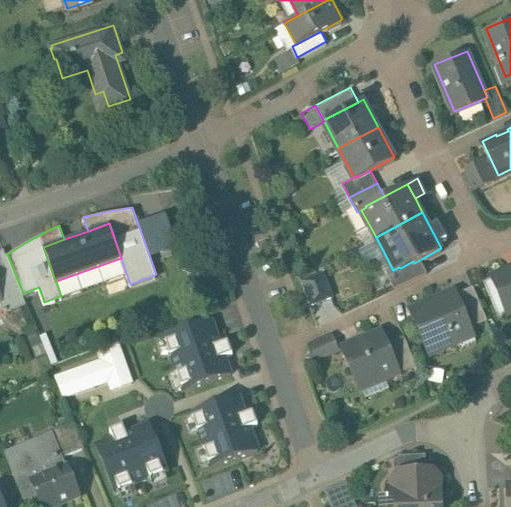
[(4,247),(0,248),(0,298),(2,298),(0,292),(0,287),(16,281),(23,301),(22,302),(23,303),(26,302),(23,293),(7,254),(4,247)]
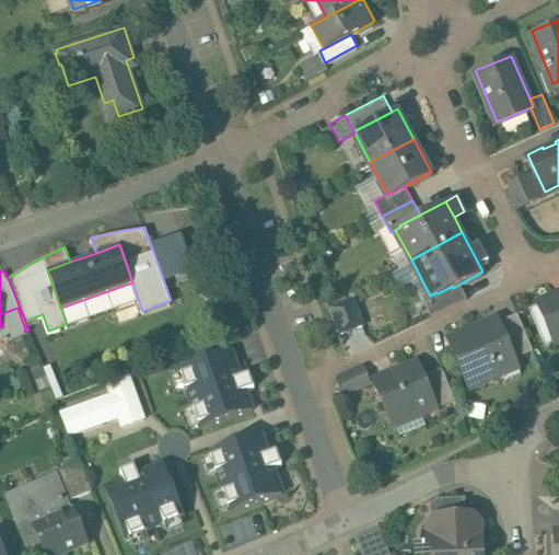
[(452,286),(438,293),(437,292),(430,296),(424,298),(432,313),(467,296),(461,284),(453,288),(452,286)]
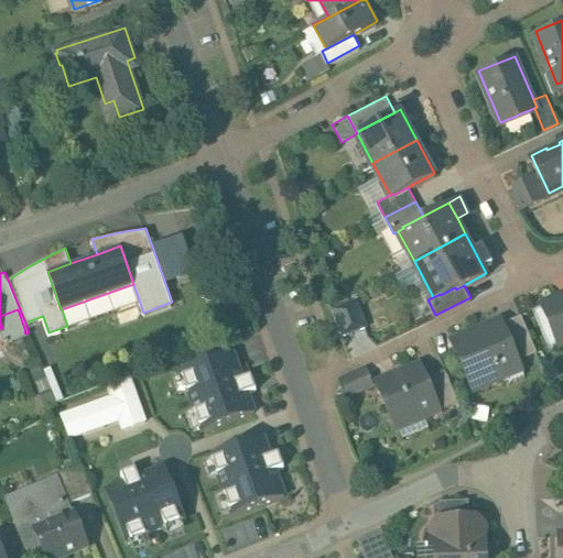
[(562,293),(541,303),(558,342),(562,340),(562,293)]
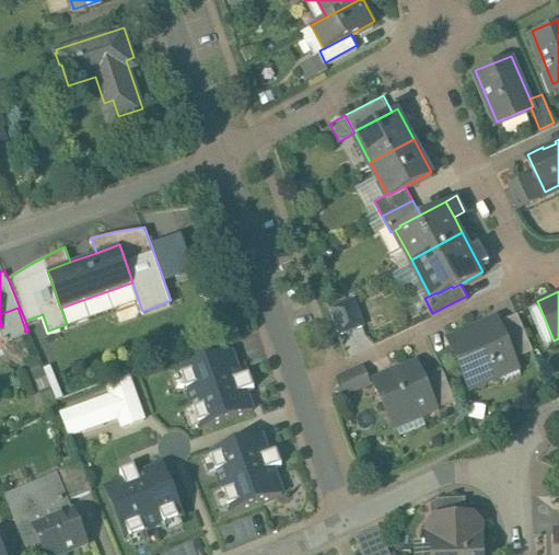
[(330,302),(339,330),(367,321),(357,293),(330,302)]
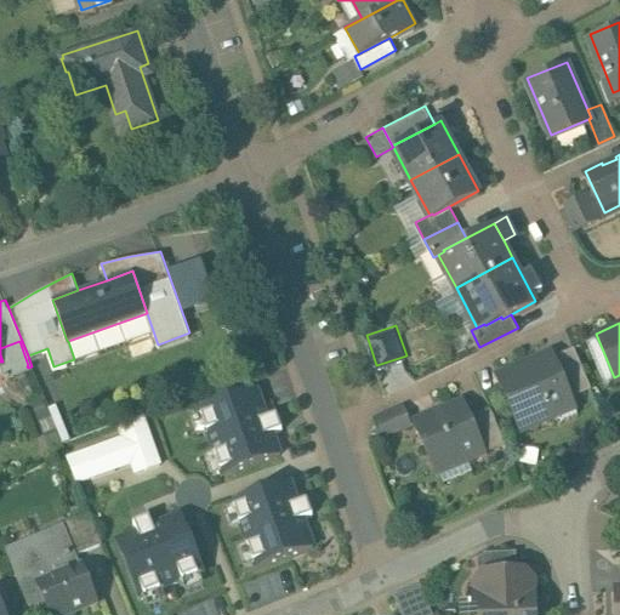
[(591,386),(574,345),(553,353),(570,394),(591,386)]
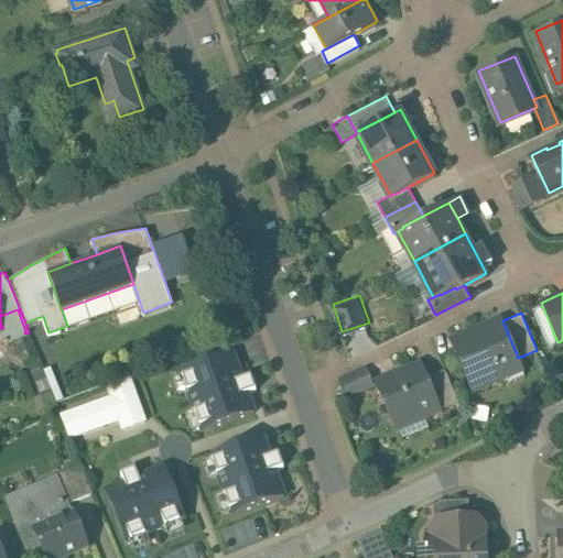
[(501,319),(485,327),(486,329),(457,341),(476,383),(504,372),(501,365),(518,359),(518,358),(502,320),(501,319)]
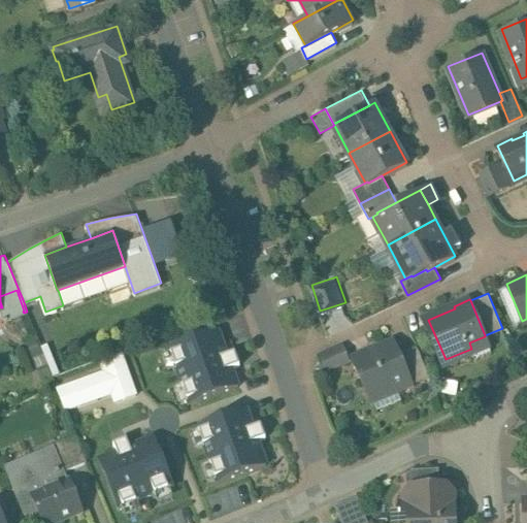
[(167,347),(187,401),(238,384),(220,328),(167,347)]
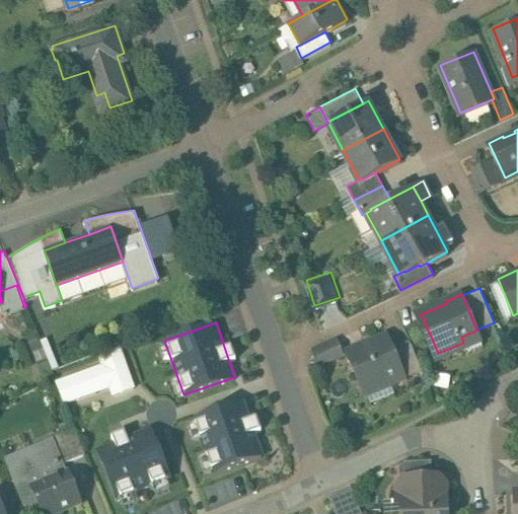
[(476,331),(461,337),(463,343),(465,347),(469,348),(482,343),(476,331)]
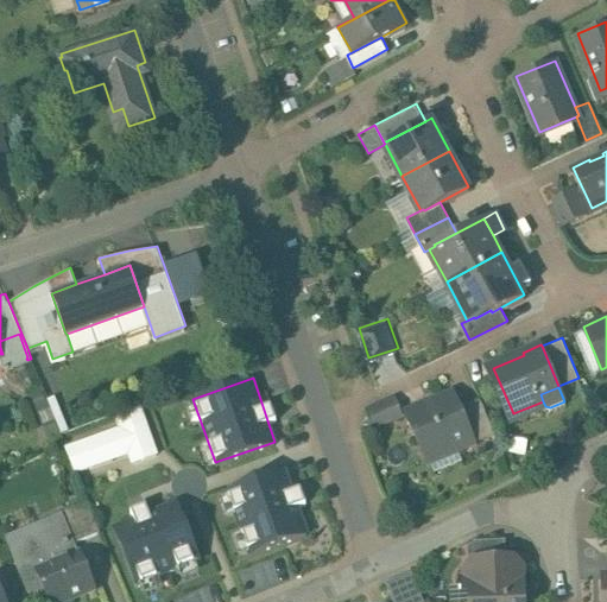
[(455,392),(454,390),(408,410),(418,436),(425,432),(432,450),(454,441),(456,447),(475,439),(461,406),(460,407),(453,393),(455,392)]
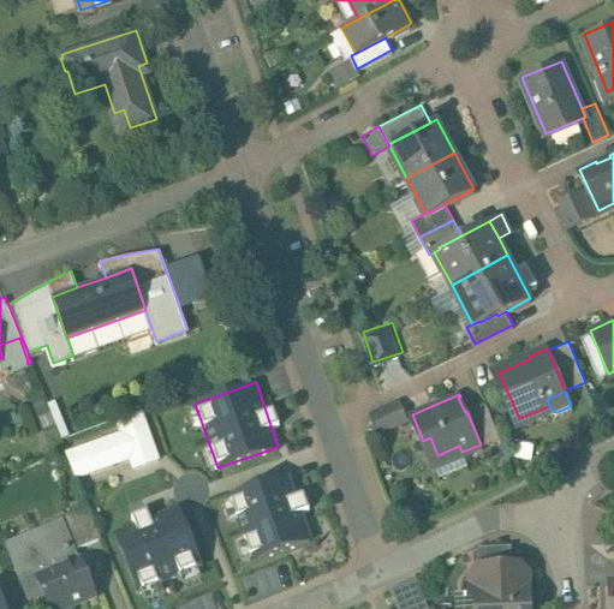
[(103,396),(71,407),(75,418),(57,424),(61,436),(111,418),(103,396)]
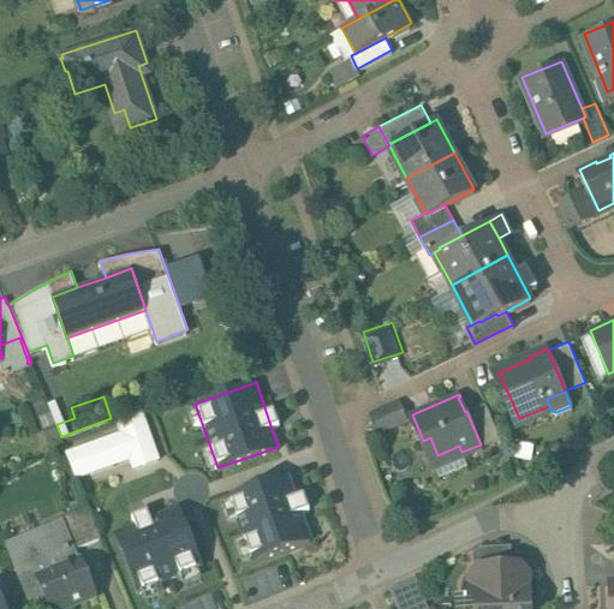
[(399,399),(371,411),(379,429),(407,418),(399,399)]
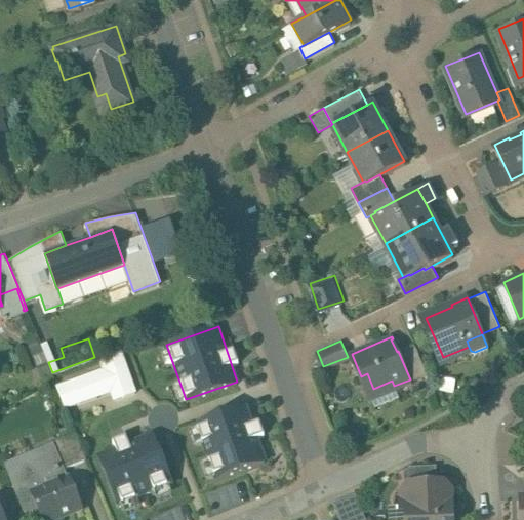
[(415,344),(398,351),(410,380),(428,372),(415,344)]
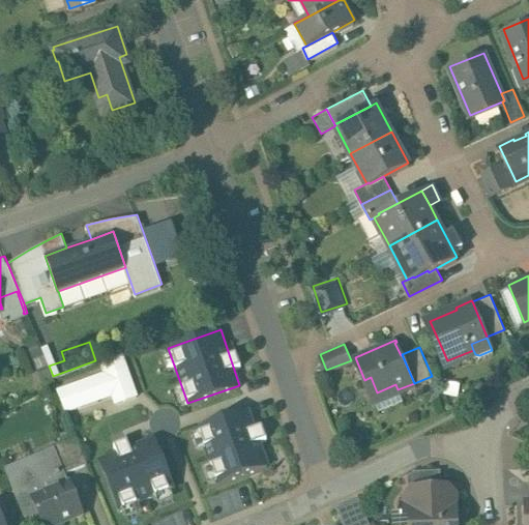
[(116,400),(140,392),(127,350),(111,355),(114,366),(58,383),(65,408),(114,394),(116,400)]
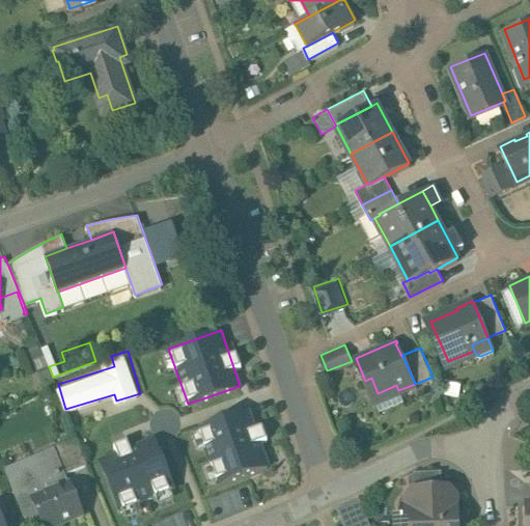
[(46,359),(31,364),(38,382),(53,377),(49,366),(46,359)]
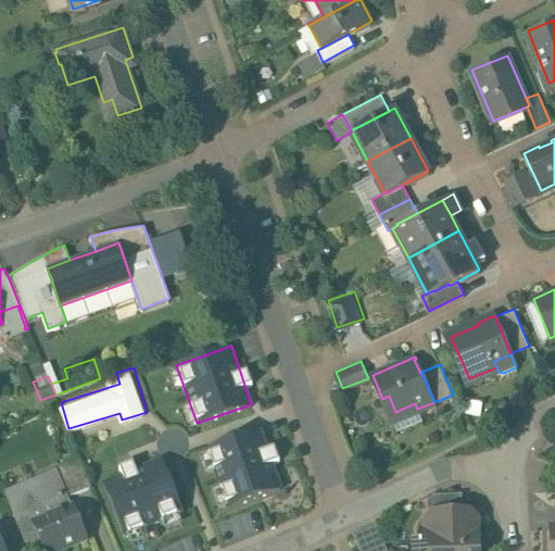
[(260,428),(207,447),(229,505),(260,495),(281,487),(272,461),(280,459),(275,445),(267,447),(260,428)]
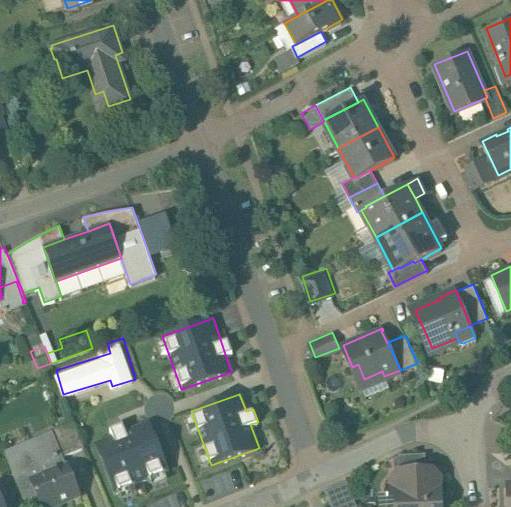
[(74,419),(45,430),(49,439),(51,438),(59,455),(84,445),(74,419)]
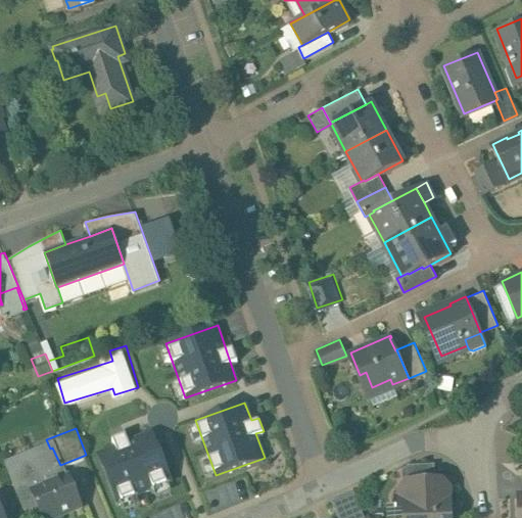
[(152,430),(129,439),(126,432),(112,437),(115,444),(98,452),(117,501),(143,490),(172,478),(152,430)]
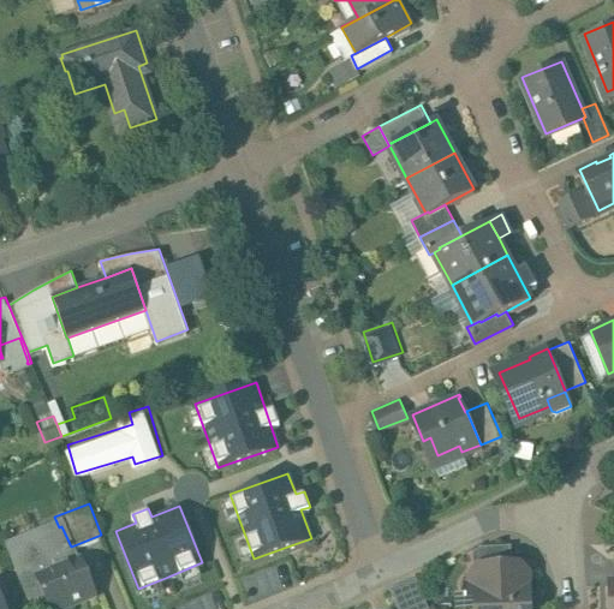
[(59,527),(10,547),(29,596),(31,595),(30,593),(42,589),(36,573),(37,572),(39,573),(65,562),(60,551),(71,547),(61,526),(59,527)]
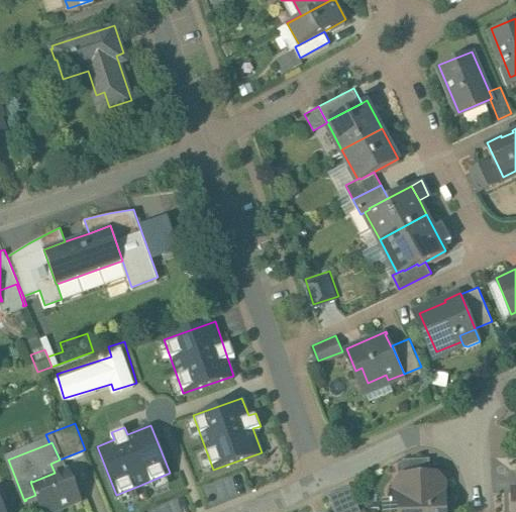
[(430,455),(408,456),(398,462),(399,477),(431,476),(430,455)]
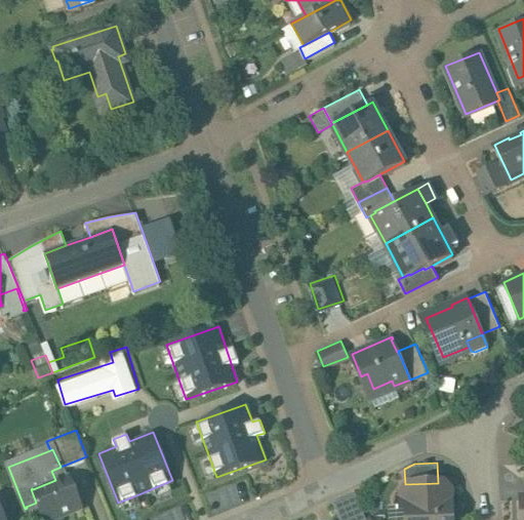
[(55,480),(33,489),(32,488),(31,489),(36,503),(43,519),(44,519),(45,519),(61,513),(61,515),(81,507),(81,508),(82,507),(69,474),(68,474),(68,475),(55,480)]
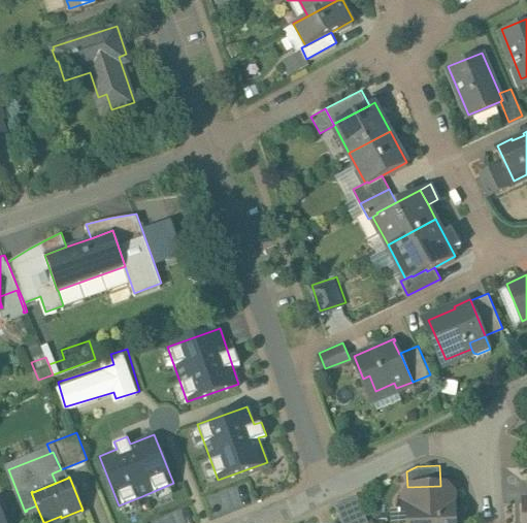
[(440,486),(407,487),(402,493),(403,503),(408,509),(408,522),(455,522),(454,490),(449,486),(440,486)]
